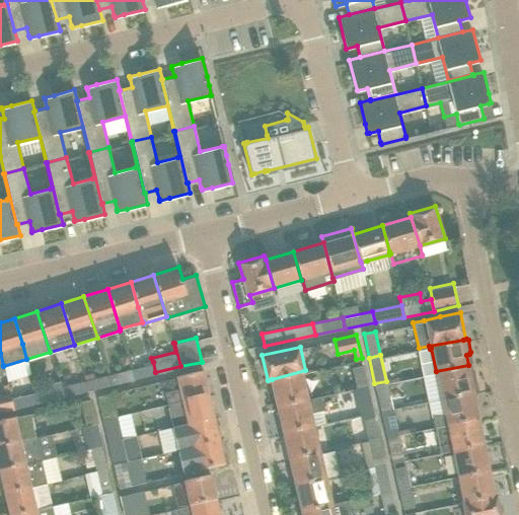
[(135,377),(155,372),(153,362),(132,367),(135,377)]
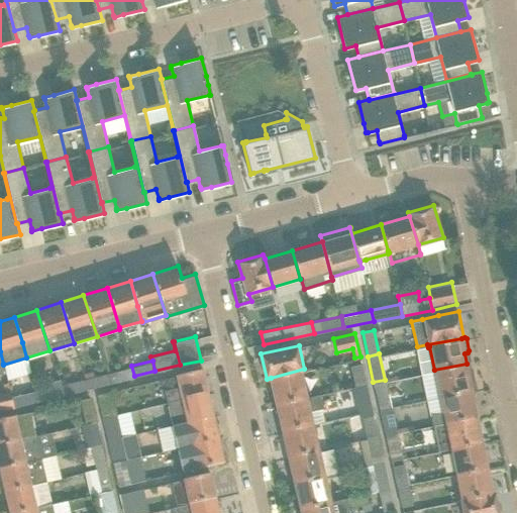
[(362,363),(350,366),(354,385),(366,382),(362,363)]
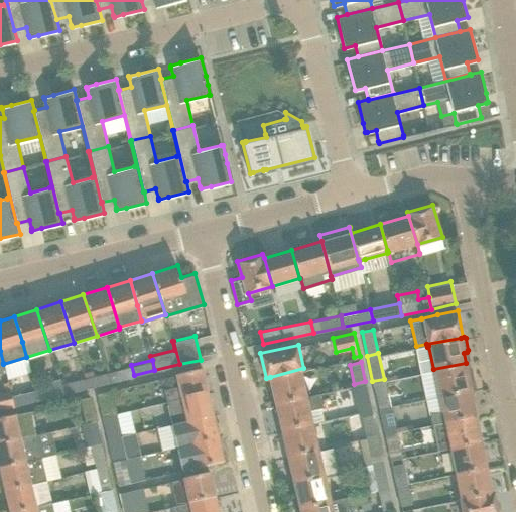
[(471,372),(468,372),(466,363),(433,369),(438,394),(474,387),(476,385),(473,374),(471,372)]
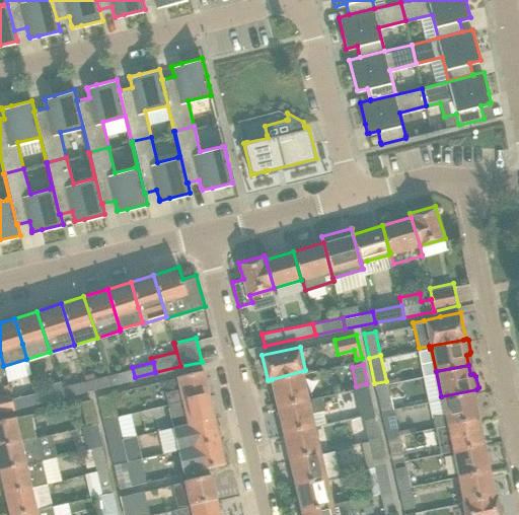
[(113,383),(135,377),(132,367),(109,373),(113,383)]
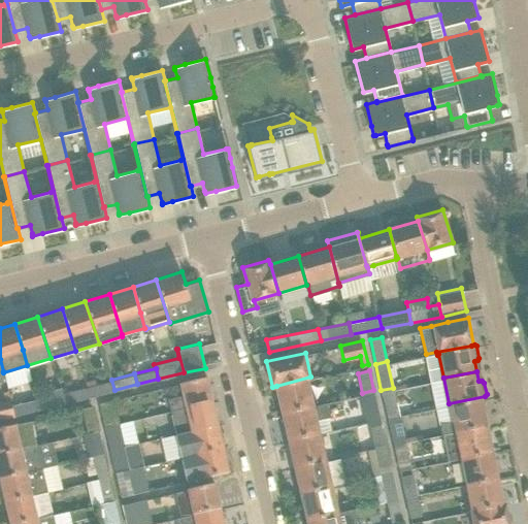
[(171,408),(212,399),(207,375),(180,382),(184,393),(168,397),(171,408)]
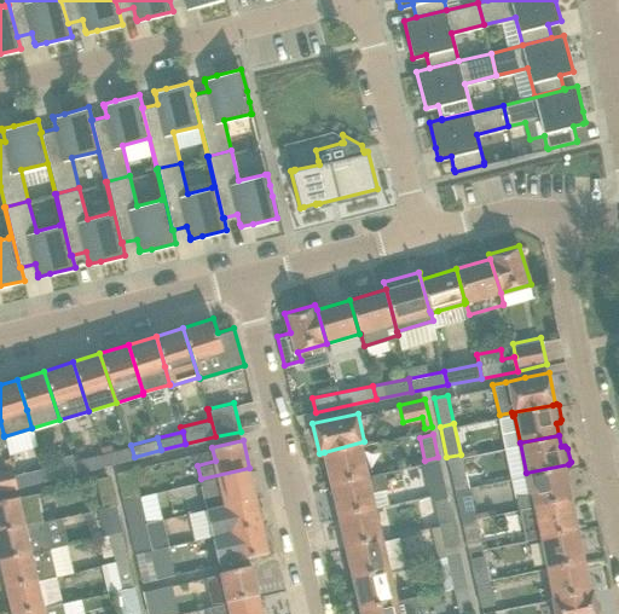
[(363,446),(365,446),(364,441),(324,452),(331,482),(369,474),(363,446)]
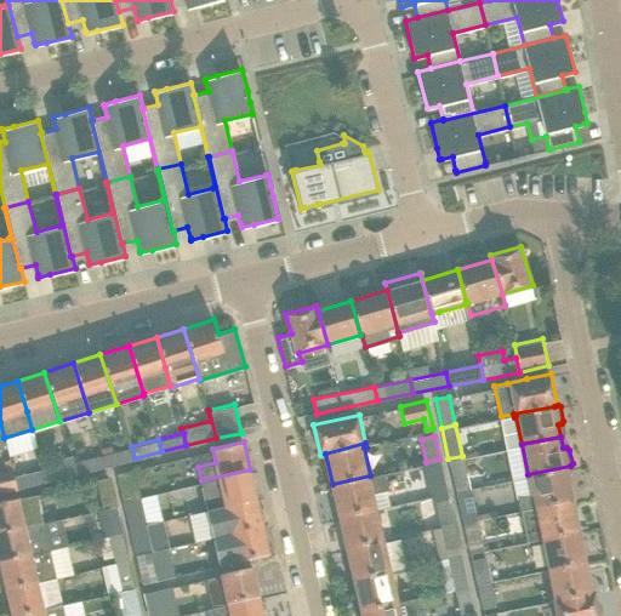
[(106,465),(135,458),(131,446),(102,454),(106,465)]
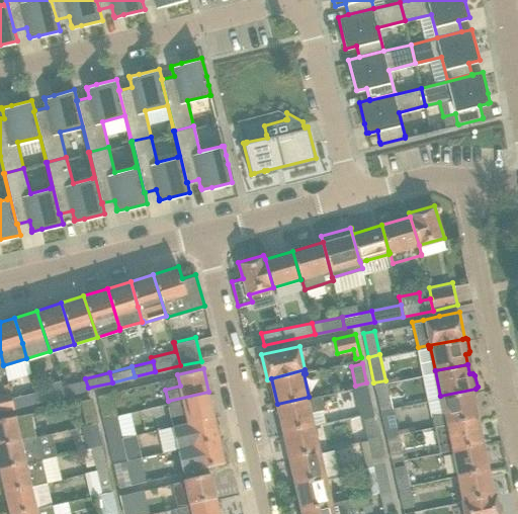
[(63,394),(88,388),(85,378),(61,384),(60,379),(59,379),(63,394)]
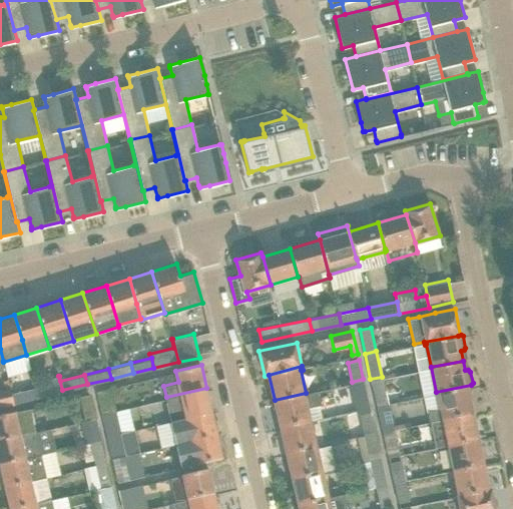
[(36,397),(62,390),(58,376),(32,382),(33,387),(34,387),(36,397)]
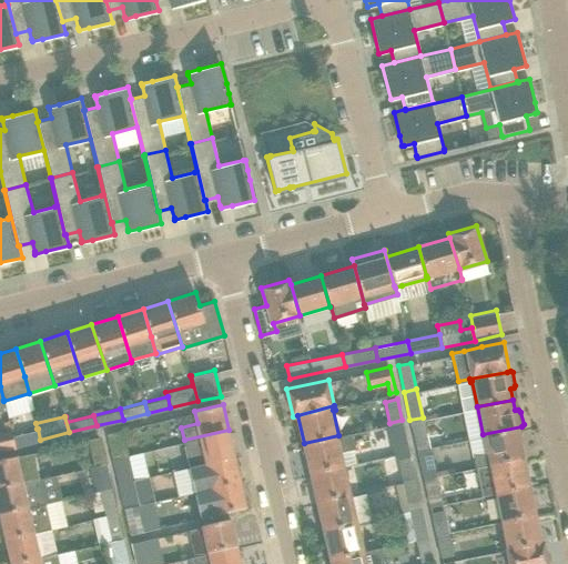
[(416,447),(429,445),(423,418),(409,420),(416,447)]
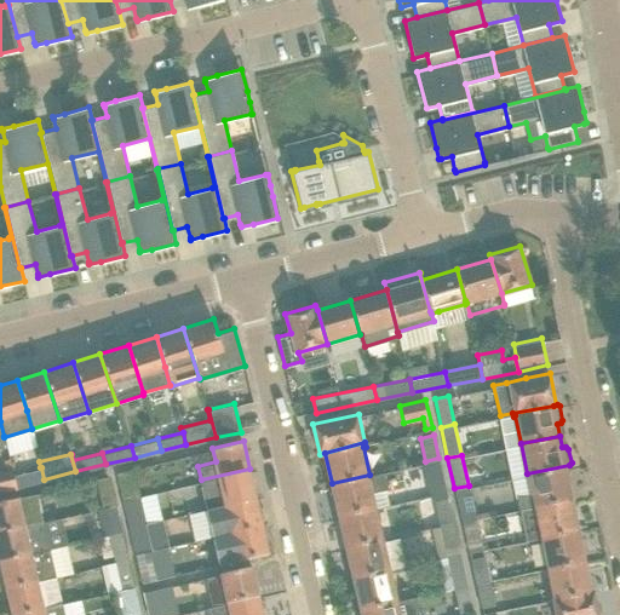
[(438,458),(425,461),(430,486),(445,482),(438,458)]
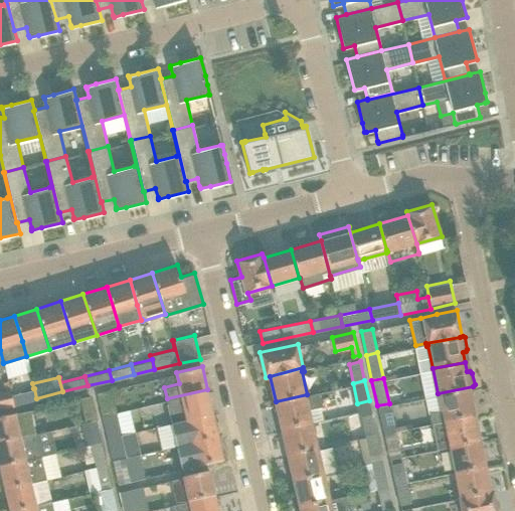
[(470,387),(473,387),(473,386),(438,393),(441,410),(428,413),(431,421),(475,412),(470,387)]
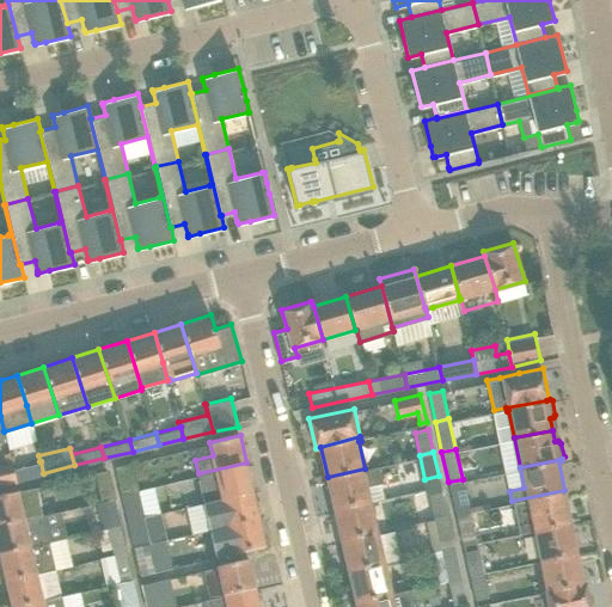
[(0,483),(8,482),(16,479),(11,460),(0,463),(0,483)]
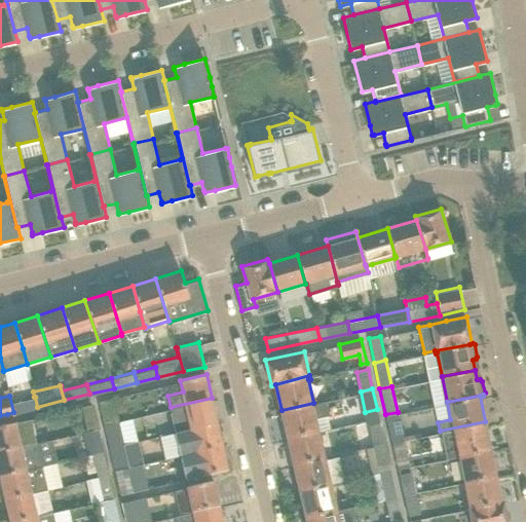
[(34,397),(11,402),(10,396),(9,396),(13,412),(37,407),(35,397),(34,397)]
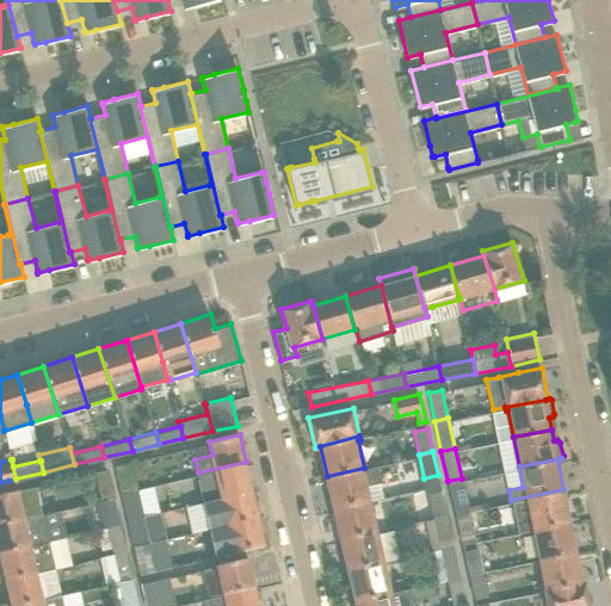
[(119,492),(136,487),(130,462),(113,465),(119,492)]
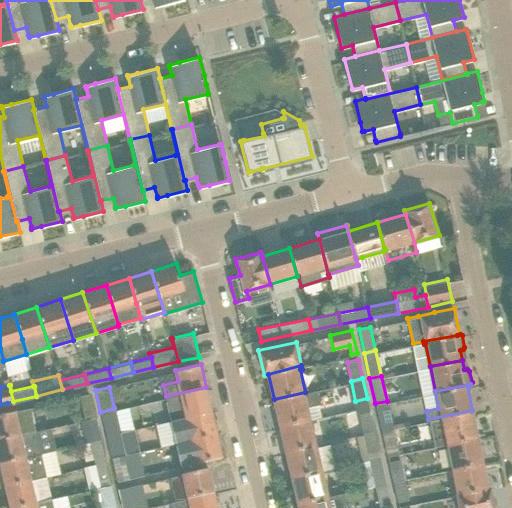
[(171,418),(211,409),(206,387),(166,396),(171,418)]
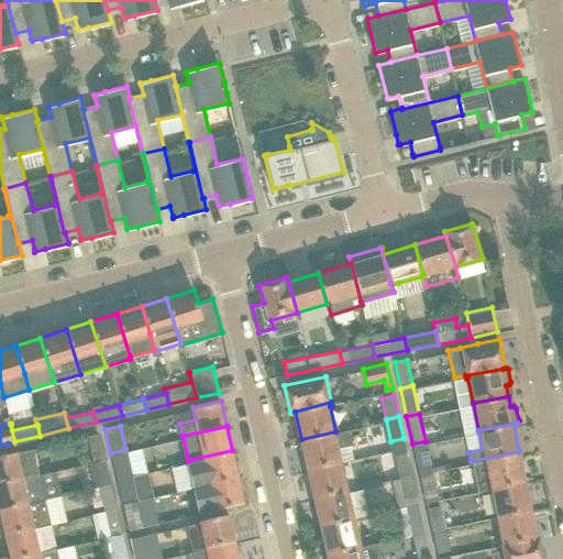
[(339,448),(351,445),(348,428),(335,431),(301,439),(307,468),(341,459),(339,448)]
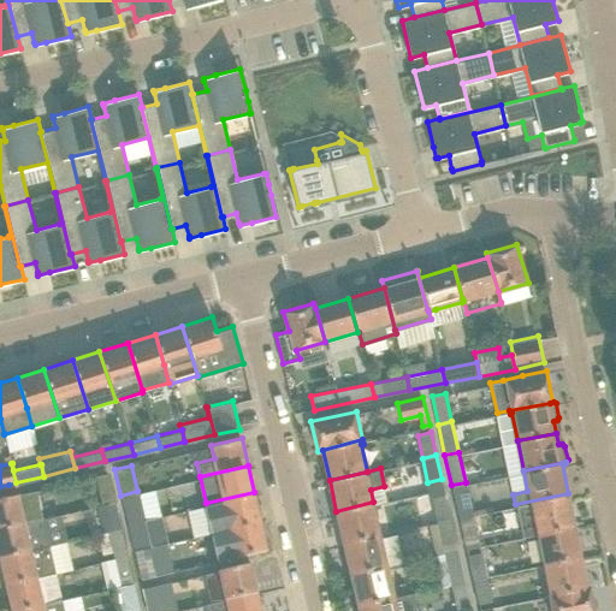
[(100,503),(113,500),(106,473),(93,475),(100,503)]
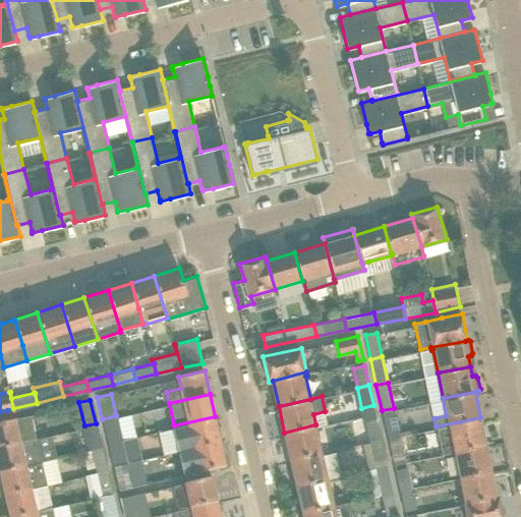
[(399,434),(399,432),(394,408),(382,410),(388,436),(399,434)]
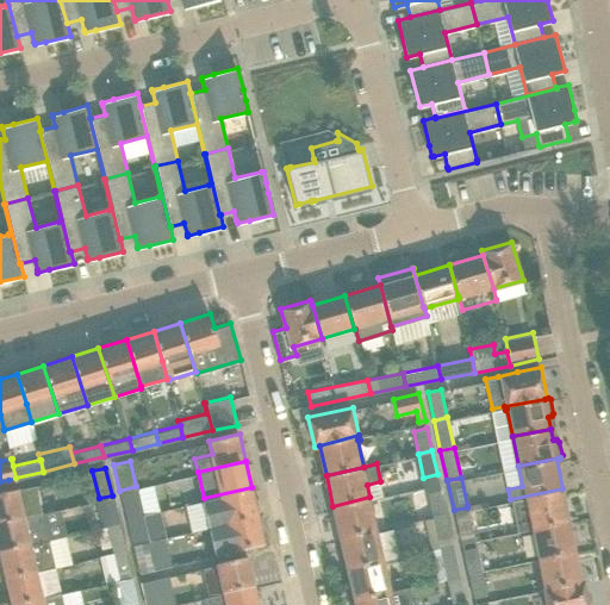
[(0,519),(42,511),(35,484),(0,492),(0,519)]
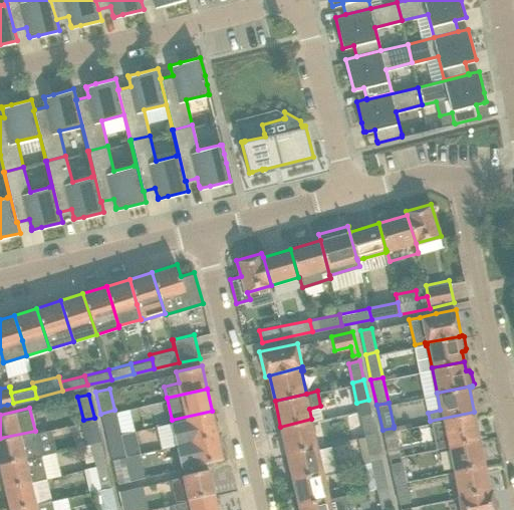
[(105,436),(120,432),(114,410),(100,414),(105,436)]
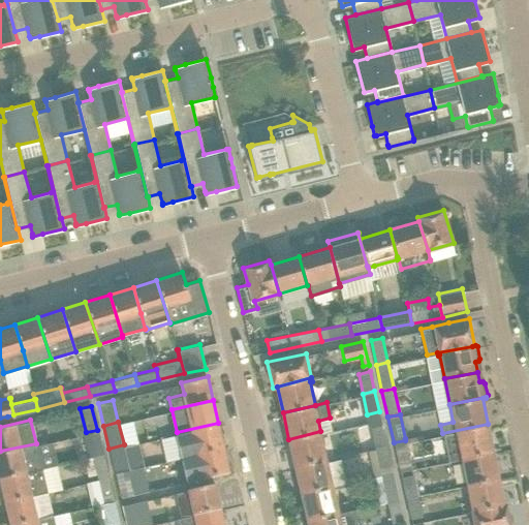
[(182,456),(223,445),(218,423),(177,432),(182,456)]
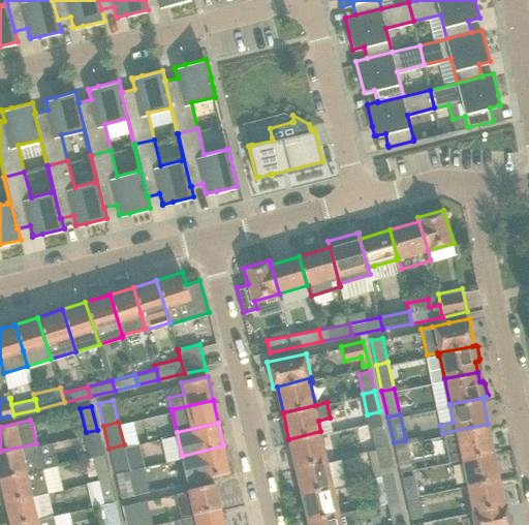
[(381,424),(370,427),(374,446),(385,443),(381,424)]
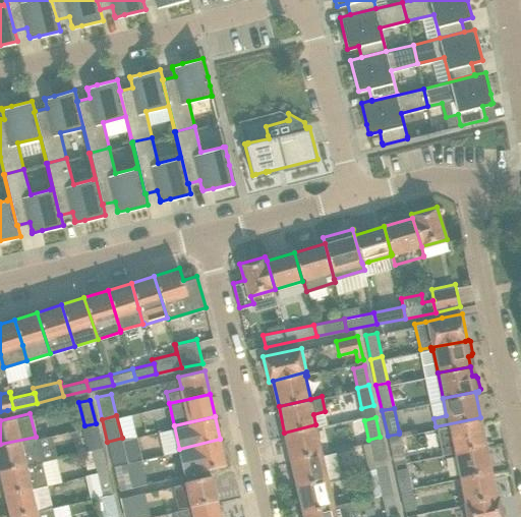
[(441,452),(485,444),(480,417),(436,426),(441,452)]
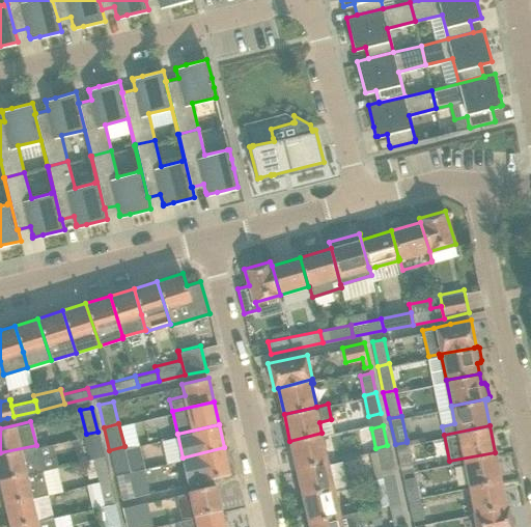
[(91,458),(103,454),(98,432),(86,434),(91,458)]
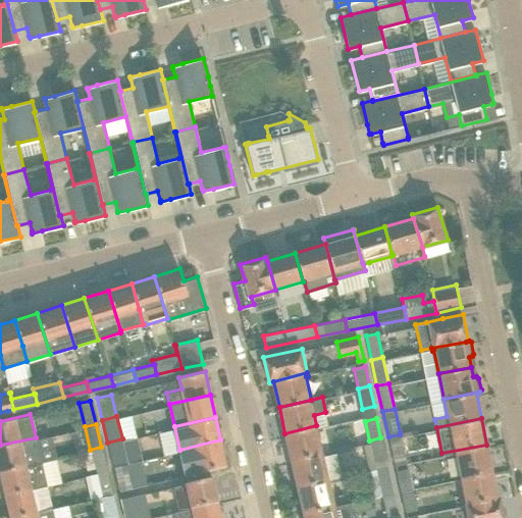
[(291,459),(322,452),(316,425),(284,433),(291,459)]
